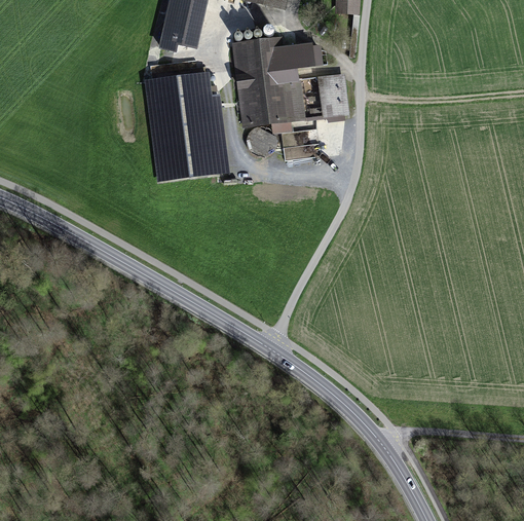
[(169,0),(157,48),(176,53),(178,44),(197,49),(209,0),(169,0)]
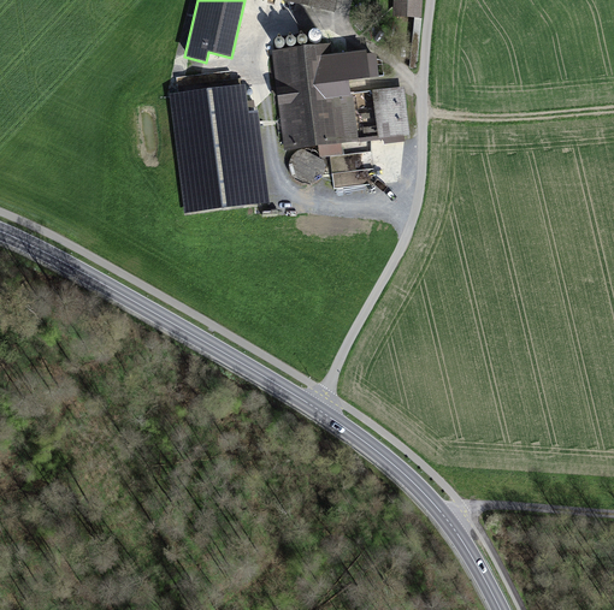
[(287,0),(335,11),(337,0),(287,0)]
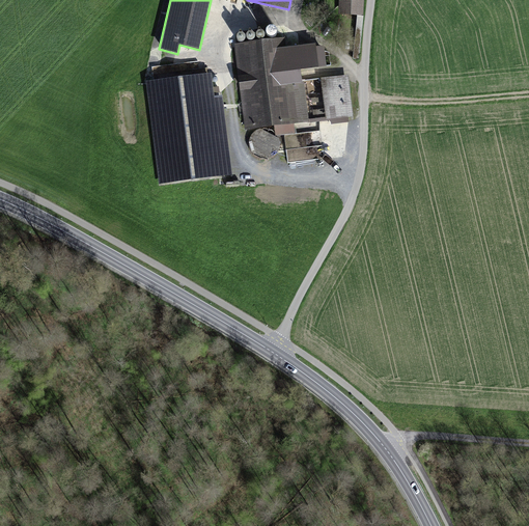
[(336,0),(336,12),(361,15),(362,0),(336,0)]
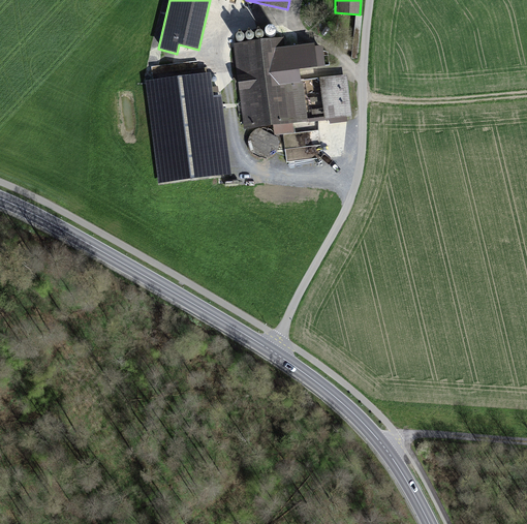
[(272,40),(235,43),(242,128),(308,123),(303,74),(275,76),(272,40)]
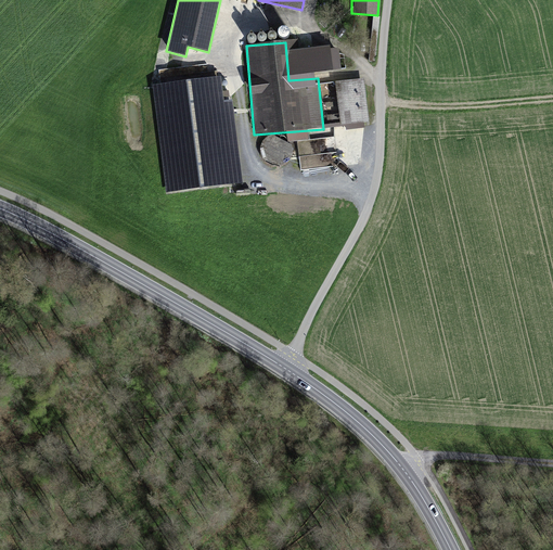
[(219,75),(156,82),(168,183),(231,176),(219,75)]
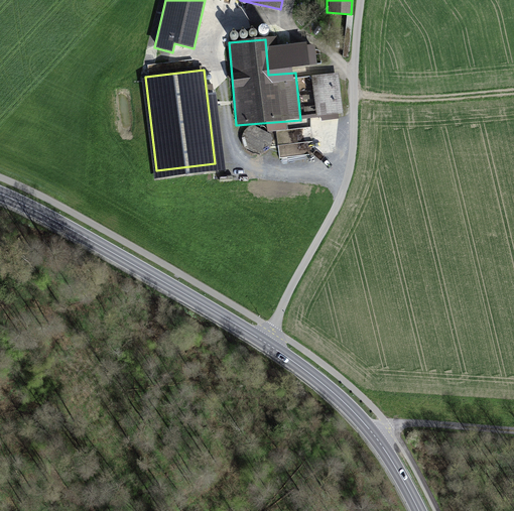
[(337,72),(312,75),(317,114),(343,111),(337,72)]
